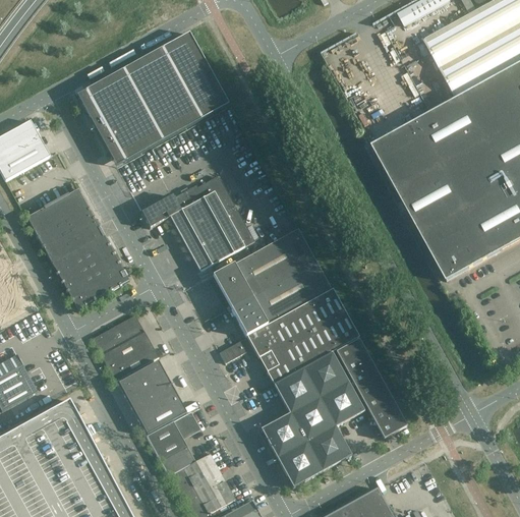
[(519,237),(519,0),(492,0),(422,38),(454,96),(456,95),(457,97),(429,112),(371,145),(446,279),(450,277),(519,237)]
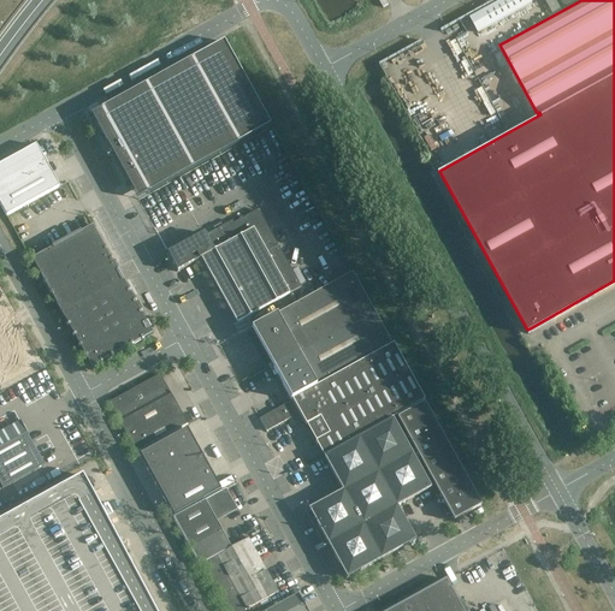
[(268,122),(223,37),(89,111),(119,165),(123,164),(129,175),(126,177),(136,195),(268,122)]
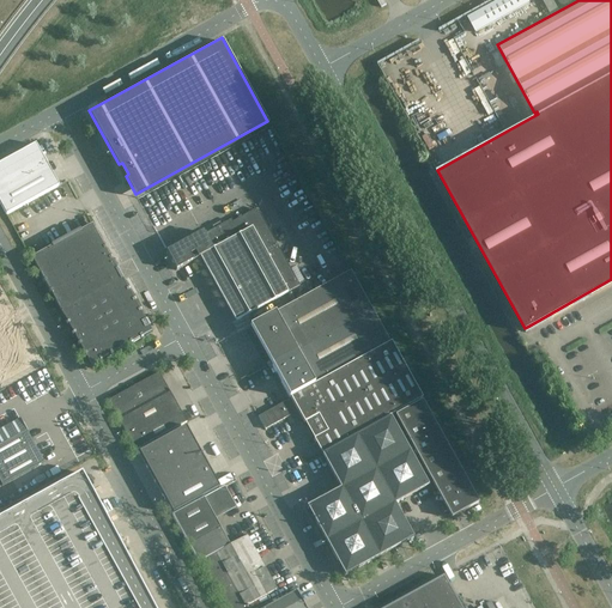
[(58,182),(35,140),(0,158),(0,201),(5,211),(58,182)]
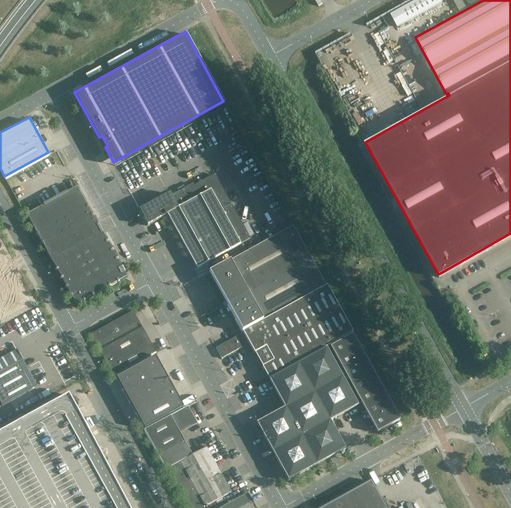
[(249,235),(213,171),(193,182),(192,180),(169,192),(168,190),(138,207),(146,222),(166,211),(196,264),(249,235)]
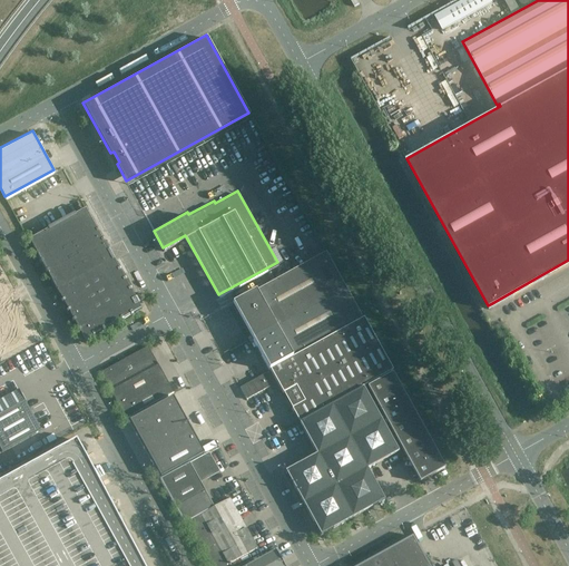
[(134,294),(113,256),(84,205),(74,211),(74,208),(46,224),(47,225),(27,236),(82,337),(140,305),(137,301),(138,300),(135,294),(134,294)]
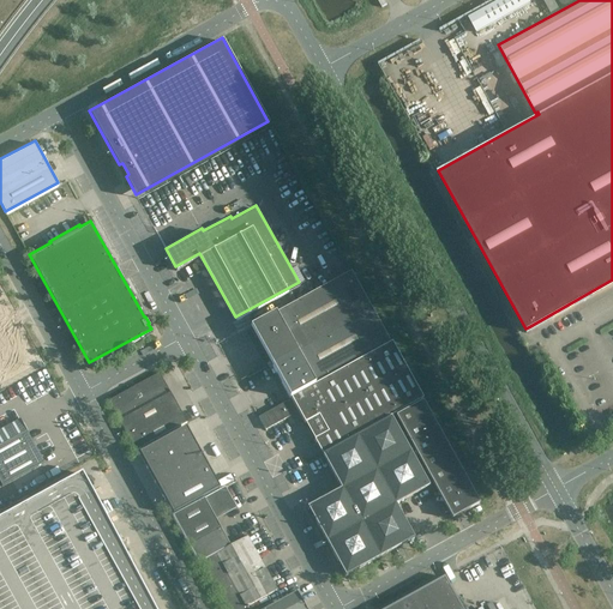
[(271,362),(372,307),(350,267),(250,323),(271,362)]
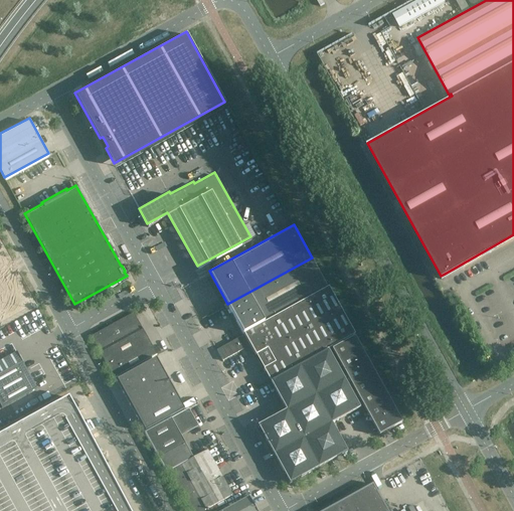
[(0,306),(29,290),(12,258),(0,264),(0,306)]
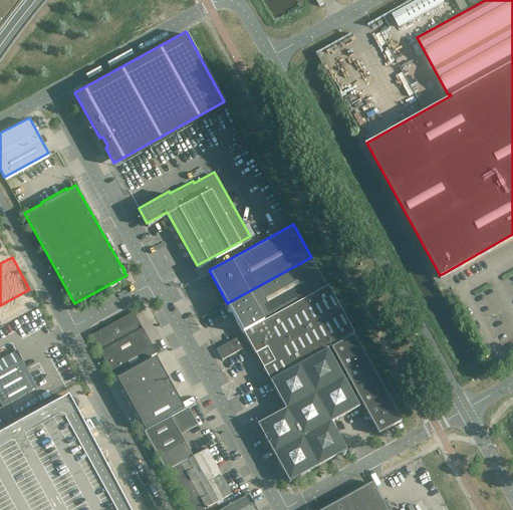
[(242,330),(242,329),(325,283),(311,257),(227,303),(242,330)]
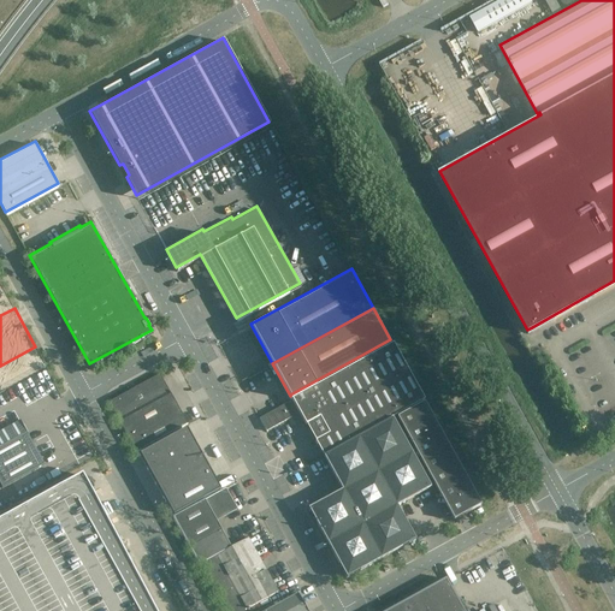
[(424,396),(392,339),(391,339),(390,339),(290,395),(305,420),(318,413),(327,429),(314,437),(323,452),(424,396)]
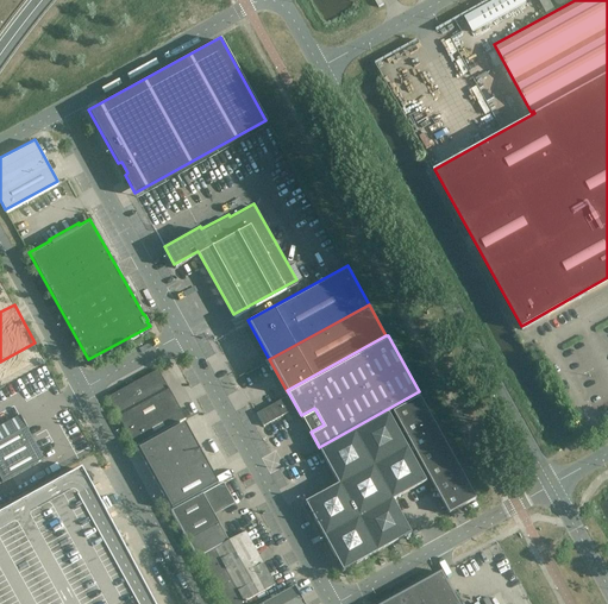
[(185,415),(158,369),(157,365),(107,394),(135,444),(185,415)]
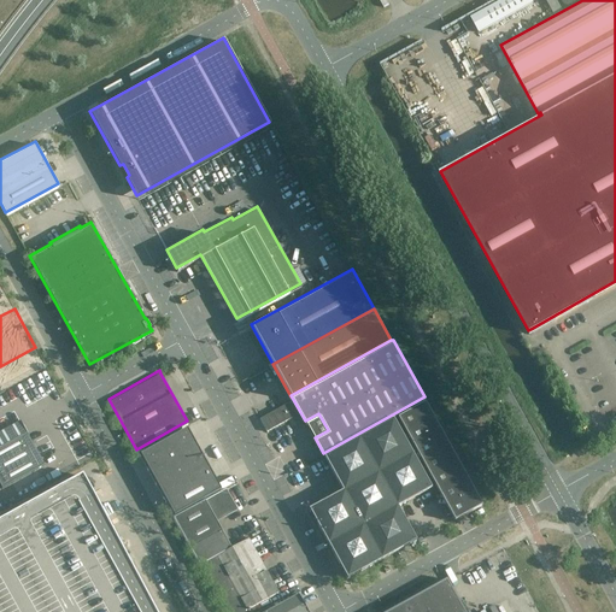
[(481,502),(423,399),(397,415),(453,517),(481,502)]
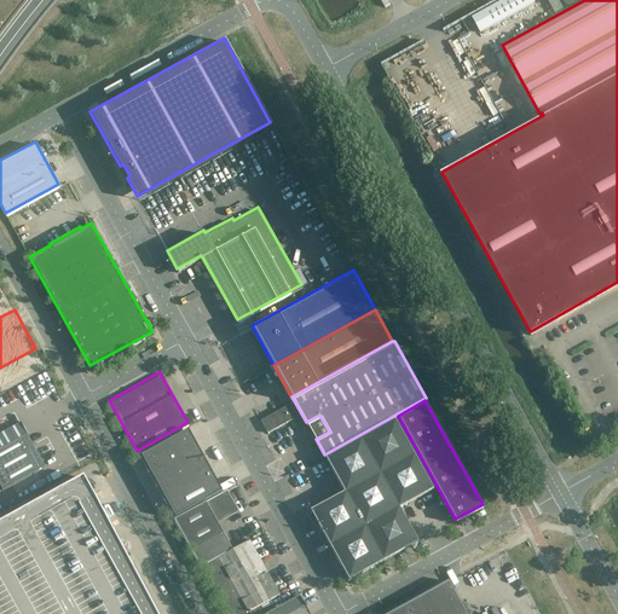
[(266,427),(293,416),(288,401),(260,412),(266,427)]
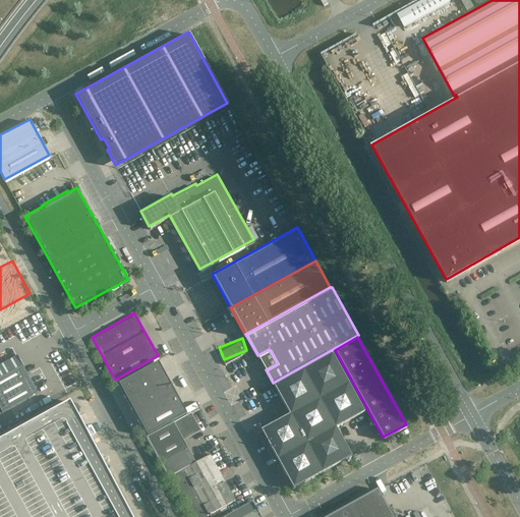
[(334,425),(362,409),(331,351),(273,384),(289,412),(260,427),(292,485),(350,454),(334,425)]
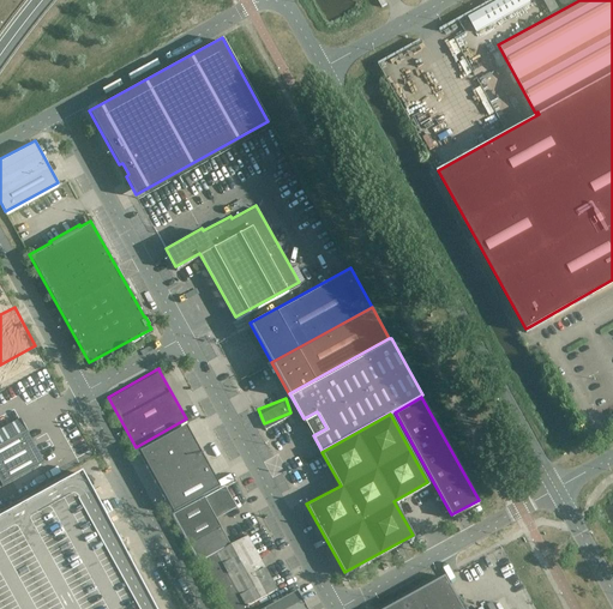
[(43,459),(25,427),(0,440),(0,480),(1,482),(43,459)]
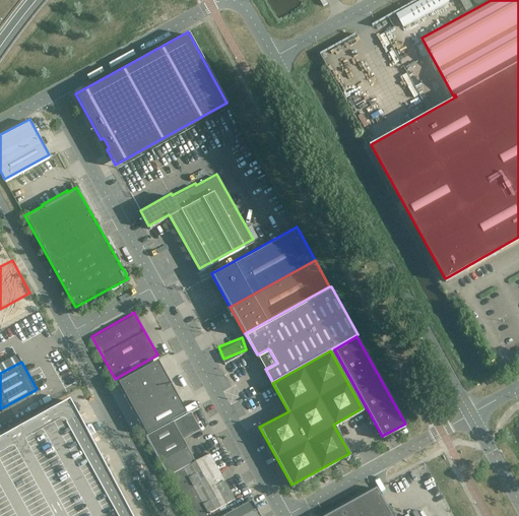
[(171,396),(151,362),(150,362),(117,380),(116,381),(135,414),(135,415),(136,415),(170,397),(170,396),(171,396)]
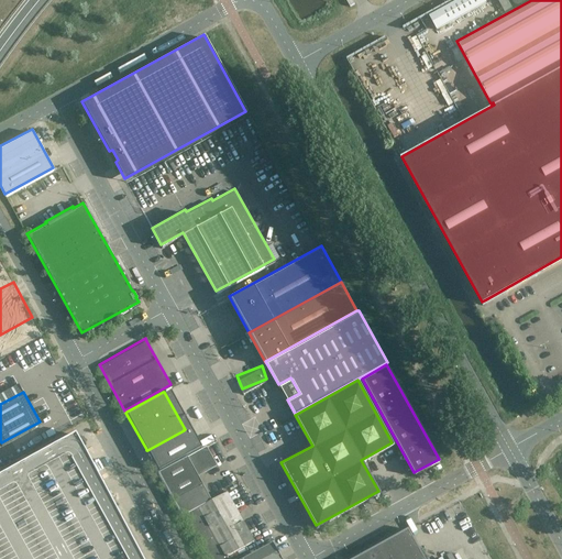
[(197,473),(216,462),(205,444),(186,453),(157,470),(173,497),(201,482),(197,473)]
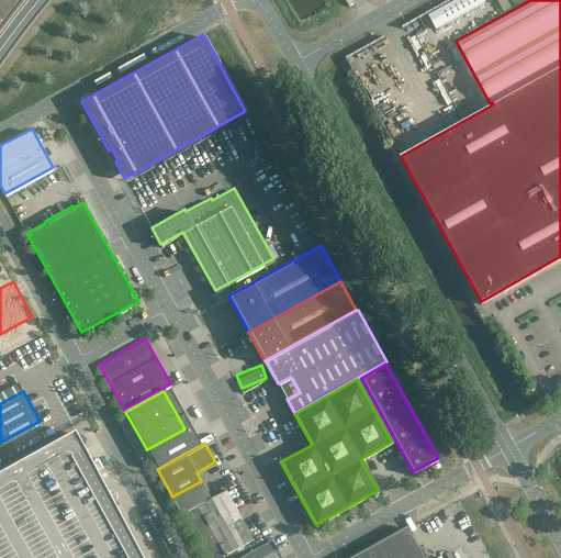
[(181,512),(210,497),(202,482),(172,498),(181,512)]
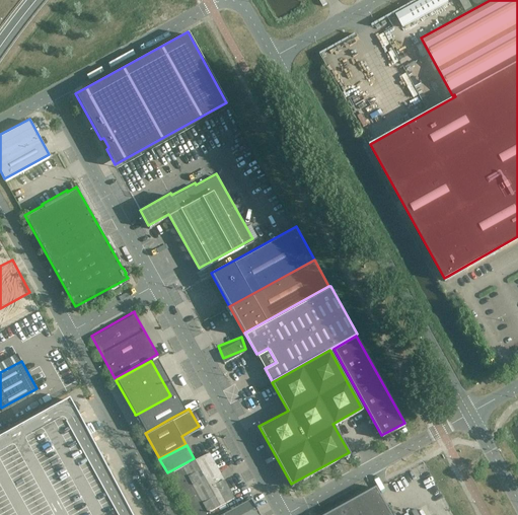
[(208,450),(194,458),(167,472),(190,514),(207,514),(205,511),(233,496),(208,450)]
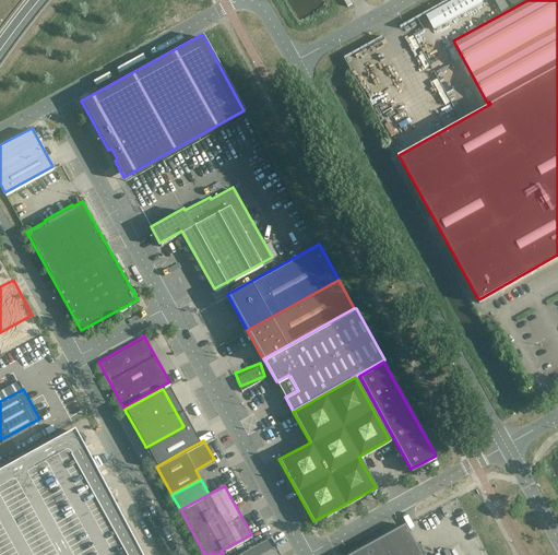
[(423,554),(415,540),(405,522),(346,554),(423,554)]
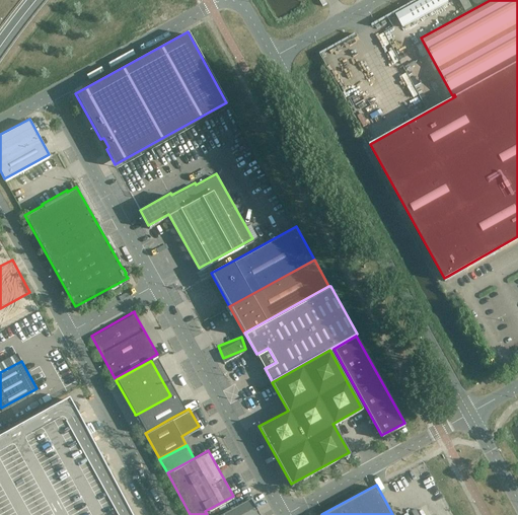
[(260,514),(249,497),(216,514),(260,514)]
